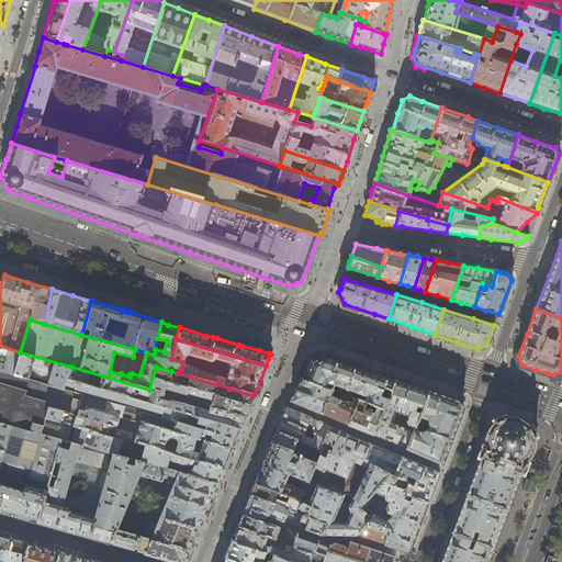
[(239,340),(238,345),(242,346),(259,350),(269,353),(270,350),(239,340)]
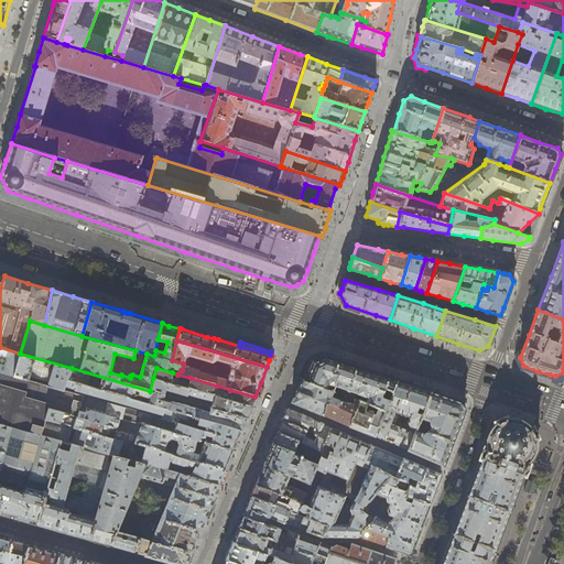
[(0,371),(13,376),(20,354),(0,347),(0,371)]
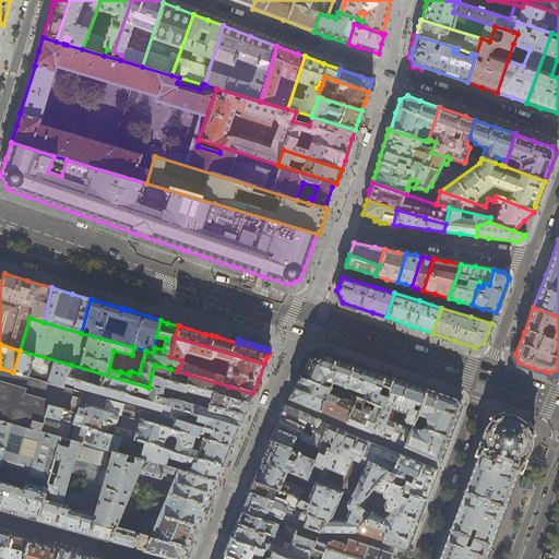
[(299,376),(299,377),(302,378),(307,367),(309,358),(322,353),(336,358),(339,358),(340,354),(322,348),(314,352),(307,355),(299,376)]
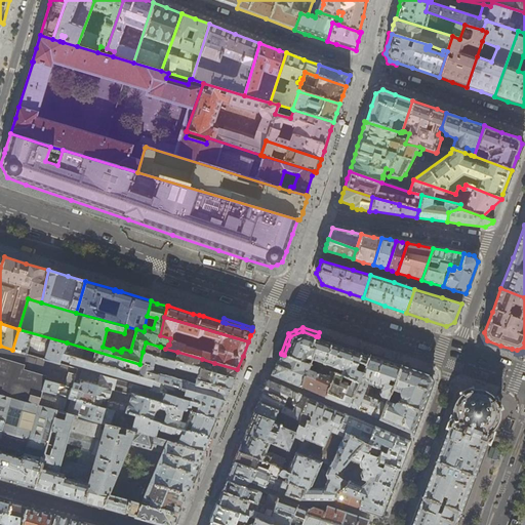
[(216,419),(218,414),(219,410),(223,405),(225,401),(63,354),(67,342),(18,329),(12,350),(26,354),(27,350),(45,356),(44,359),(59,363),(61,360),(151,387),(150,389),(133,385),(132,387),(131,389),(127,388),(128,384),(84,370),(79,385),(73,382),(72,388),(95,395),(98,386),(111,389),(131,395),(216,419)]
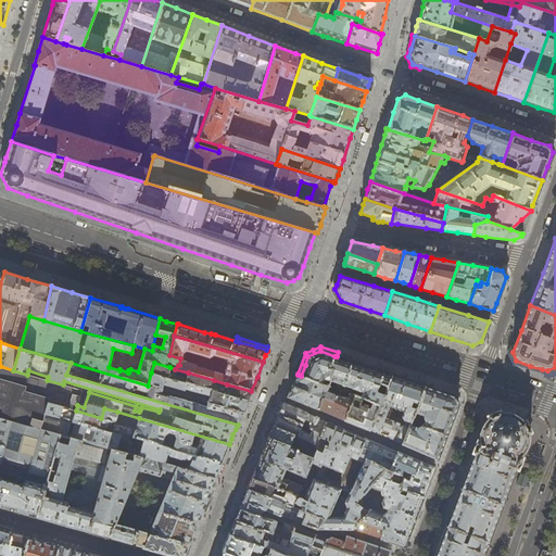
[(305,365),(301,376),(339,390),(344,392),(354,395),(355,392),(351,391),(352,389),(362,392),(359,396),(362,397),(374,402),(379,404),(386,390),(390,375),(370,368),(337,356),(335,356),(320,351),(307,356),(305,365)]
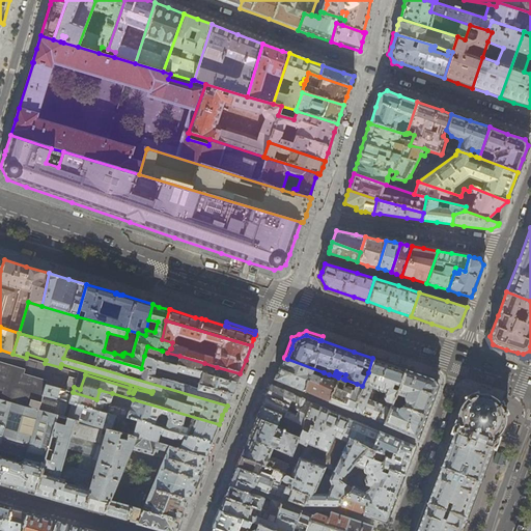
[(530,346),(530,351),(523,354),(518,353),(506,350),(493,344),(492,347),(526,359),(530,355),(530,346)]
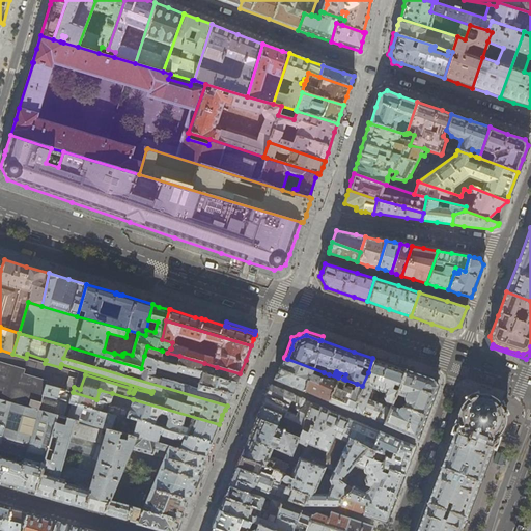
[(230,399),(232,394),(198,384),(197,389),(174,381),(173,382),(162,378),(162,379),(154,376),(155,371),(141,368),(67,346),(63,358),(227,406),(230,399)]
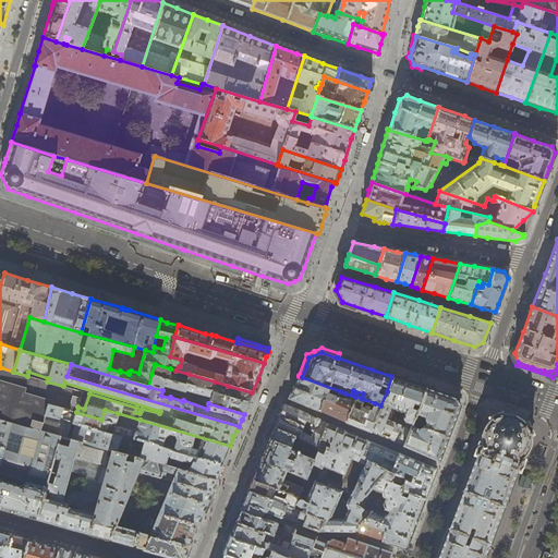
[(169,374),(170,368),(155,364),(152,374),(180,383),(181,379),(176,377),(176,375),(169,374)]
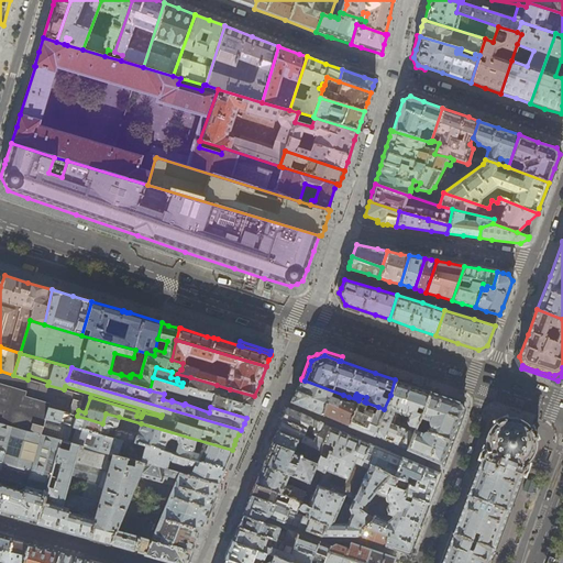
[(0,423),(41,434),(45,419),(50,408),(69,415),(76,416),(77,416),(78,410),(83,395),(64,389),(47,385),(28,379),(13,375),(0,371),(0,423)]
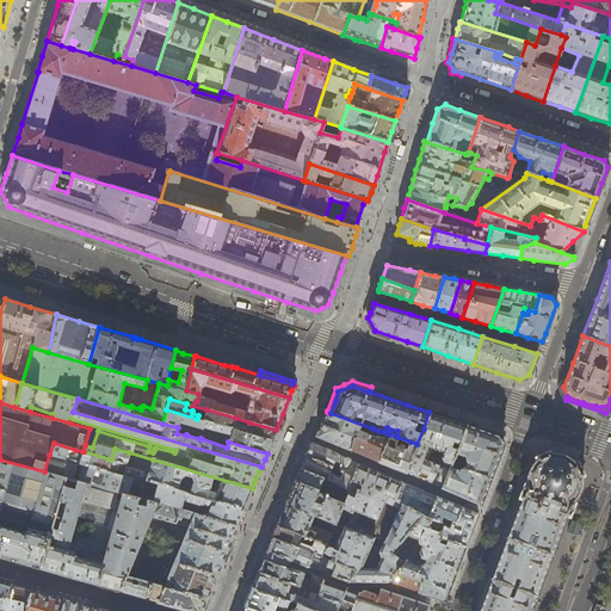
[(271,445),(273,440),(204,420),(197,419),(166,409),(162,424),(178,427),(179,423),(203,429),(203,427),(230,436),(228,442),(267,454),(271,445)]
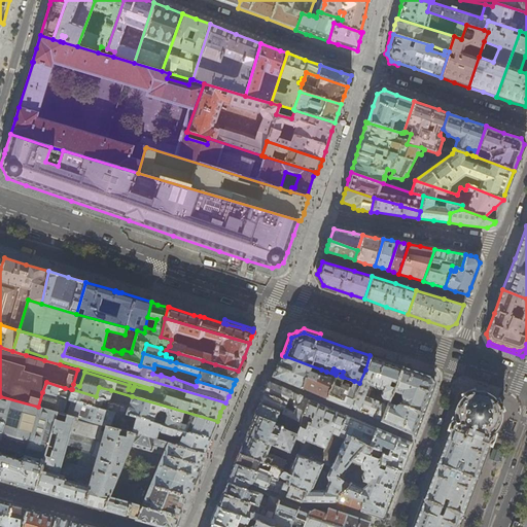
[(240,372),(238,371),(215,364),(214,367),(202,363),(203,360),(178,353),(176,362),(236,380),(238,376),(240,372)]
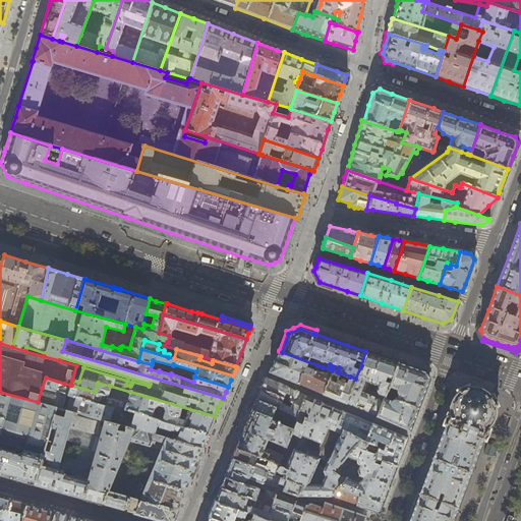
[(269,372),(297,384),(301,372),(310,377),(312,371),(320,373),(323,367),(317,365),(282,352),(279,351),(277,356),(272,367),(269,372)]
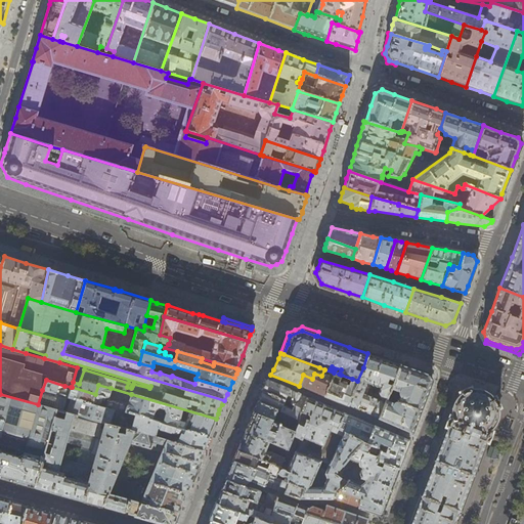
[(347,405),(362,411),(378,418),(378,419),(380,419),(386,400),(390,391),(399,363),(394,362),(384,359),(381,357),(367,353),(363,367),(357,381),(347,405)]
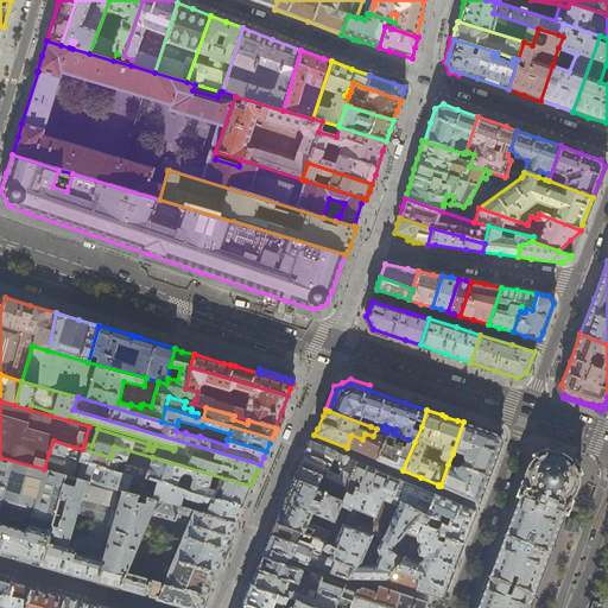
[(458,494),(477,502),(487,479),(501,442),(496,434),(482,430),(463,422),(453,454),(461,456),(462,453),(462,454),(462,455),(462,457),(464,458),(462,464),(461,464),(461,466),(458,466),(457,466),(456,468),(448,464),(441,486),(458,494)]
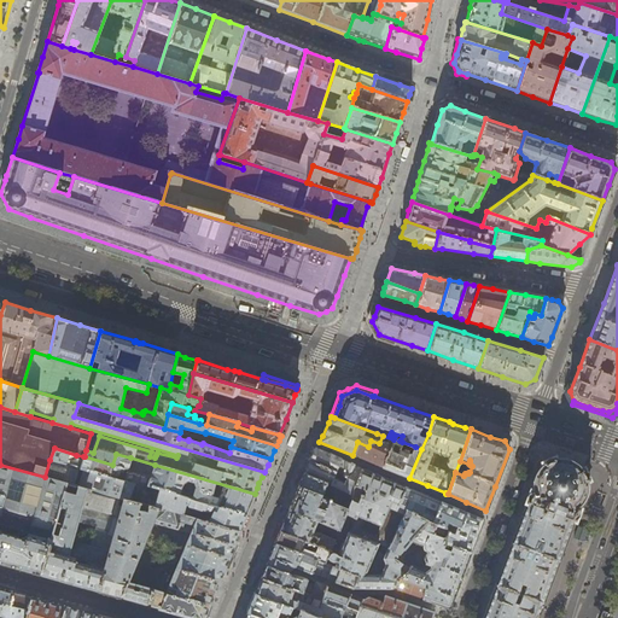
[(368,461),(382,467),(394,439),(383,436),(379,443),(371,441),(368,447),(357,442),(353,455),(368,461)]
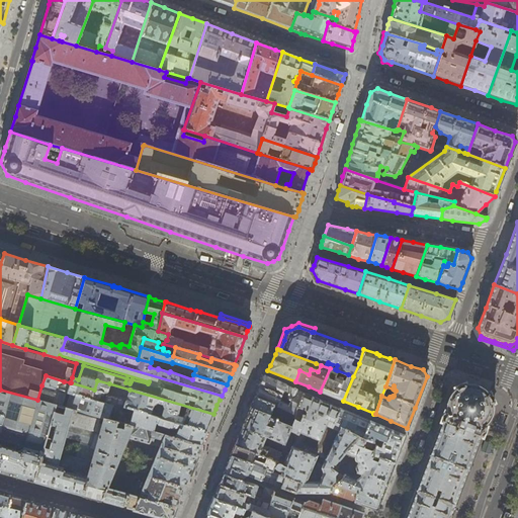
[(331,396),(343,401),(353,376),(348,374),(345,381),(334,377),(337,370),(335,369),(330,368),(320,392),(331,396)]
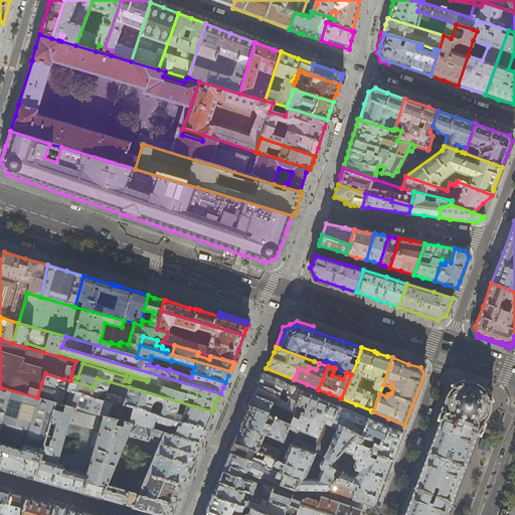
[(123,405),(133,408),(204,428),(207,422),(212,411),(129,387),(126,397),(100,392),(101,390),(107,392),(109,381),(97,378),(94,387),(70,380),(69,380),(68,383),(62,381),(63,379),(45,373),(41,383),(123,405)]
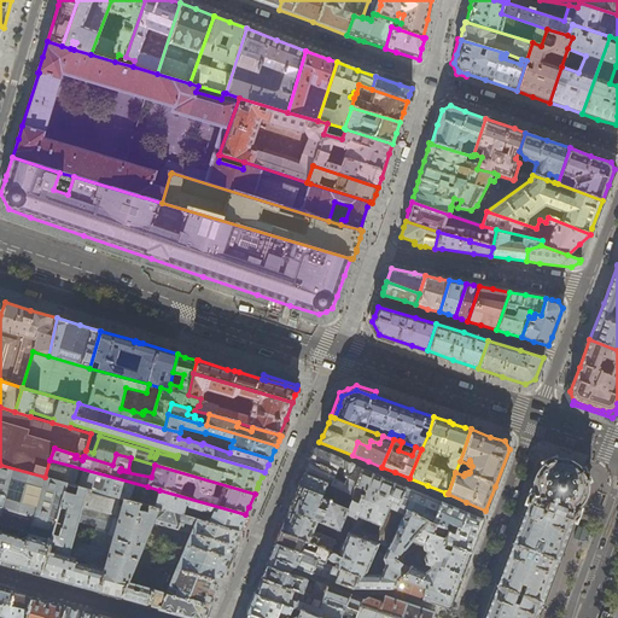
[(314,454),(310,461),(355,483),(361,468),(349,464),(316,448),(314,454)]
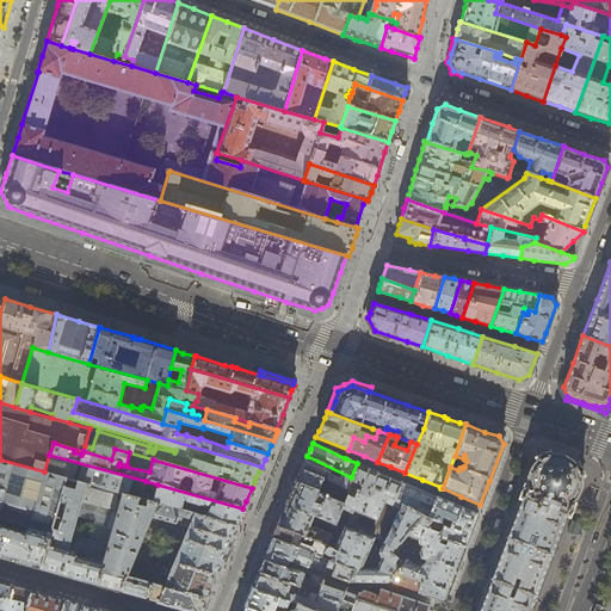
[(532,477),(532,480),(534,482),(534,485),(535,486),(536,488),(538,489),(539,492),(542,493),(543,494),(545,495),(548,497),(550,498),(553,498),(555,498),(557,498),(560,498),(562,498),(563,497),(566,495),(568,494),(571,493),(572,492),(574,489),(575,488),(576,486),(578,483),(579,482),(579,480),(579,477),(580,475),(579,473),(579,470),(579,468),(578,466),(576,463),(575,461),(574,460),(573,457),(571,456),(569,455),(567,454),(565,452),(562,451),(561,451),(559,451),(556,450),(554,451),(551,451),(549,451),(547,452),(544,454),(542,455),(541,456),(538,457),(537,460),(536,462),(535,463),(534,466),(532,468),(532,470),(532,473),(532,475),(532,477)]
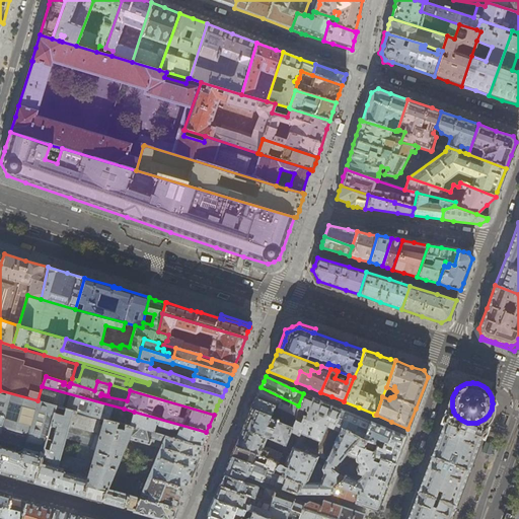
[(123,413),(124,409),(42,386),(38,400),(56,405),(59,406),(63,408),(103,419),(119,423),(121,419),(123,413)]
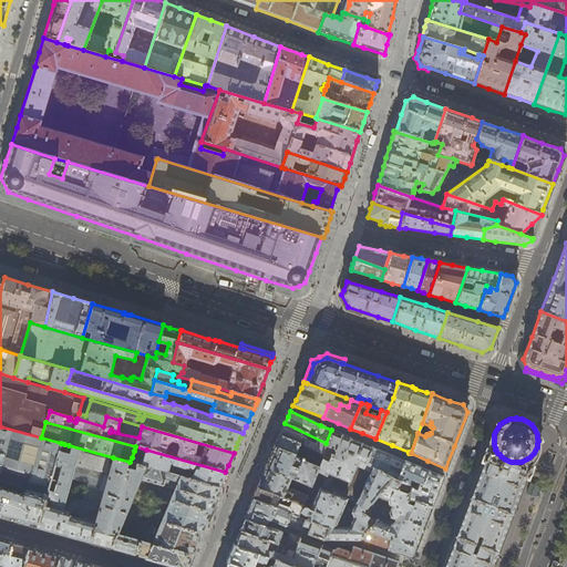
[(282,428),(279,435),(321,454),(326,443),(285,423),(282,428)]
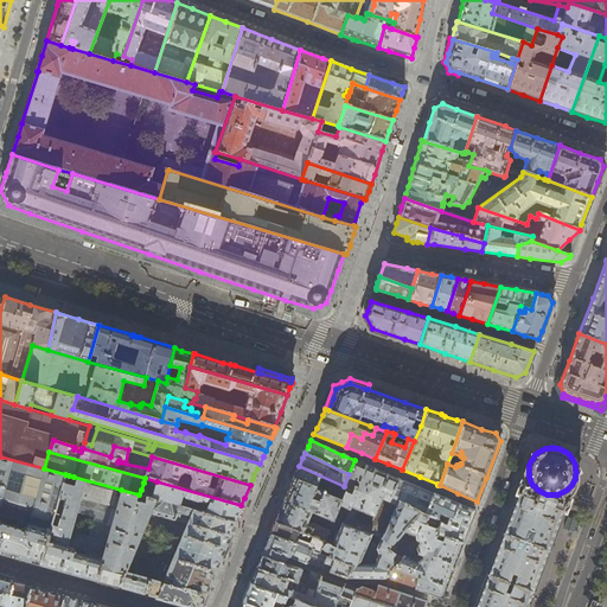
[(0,553),(7,555),(40,564),(63,483),(63,480),(68,480),(69,475),(65,474),(44,468),(0,457),(0,553)]
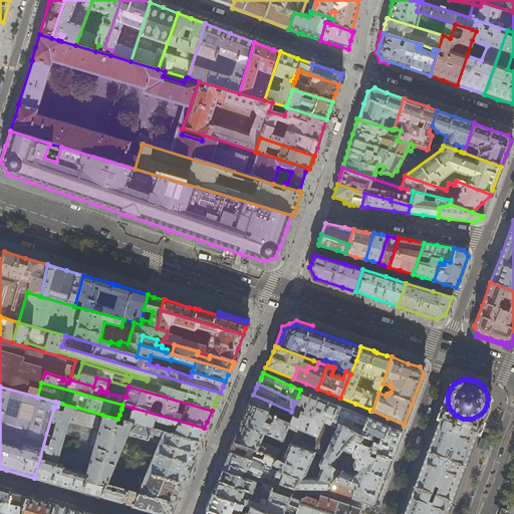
[(250,401),(248,406),(243,417),(237,431),(232,442),(274,458),(275,458),(278,450),(261,442),(263,435),(281,442),(287,427),(295,430),(290,443),(289,442),(281,463),(280,462),(280,461),(276,459),(275,459),(273,460),(270,468),(269,468),(276,471),(297,479),(293,489),(308,489),(324,490),(332,480),(339,472),(336,470),(327,464),(333,458),(341,449),(355,433),(331,421),(337,405),(327,401),(315,396),(300,390),(295,402),(291,412),(253,395),(250,401)]
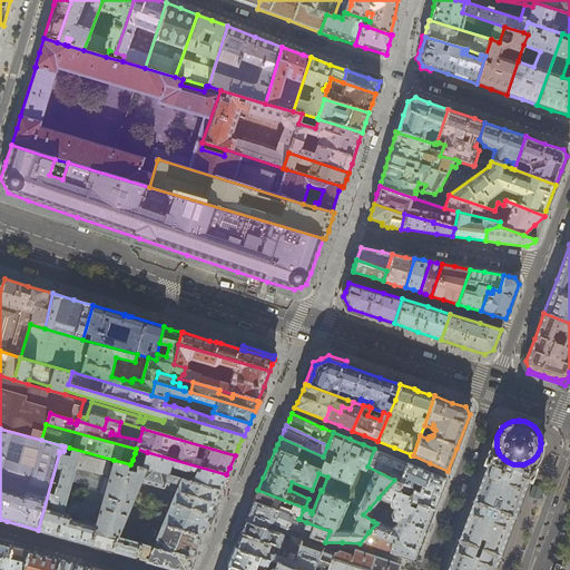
[(480,482),(472,500),(514,518),(523,494),(531,472),(537,455),(536,457),(533,459),(532,460),(530,461),(528,462),(526,463),(524,464),(522,464),(520,464),(518,464),(516,464),(513,464),(511,463),(509,462),(507,461),(505,460),(503,459),(502,457),(500,455),(499,453),(498,452),(498,450),(497,448),(497,445),(497,443),(497,441),(497,439),(480,482)]
